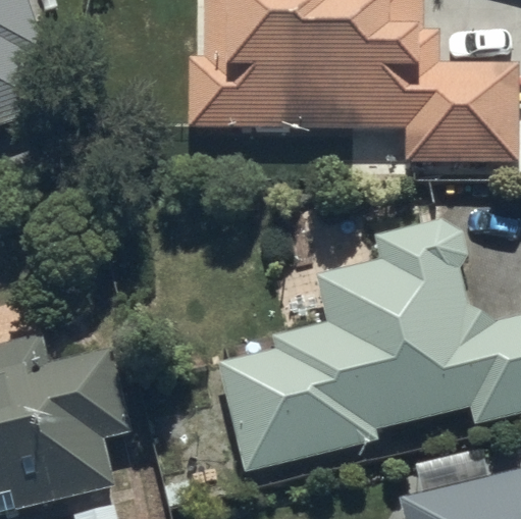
[(0,0),(0,123),(51,107),(34,52),(44,49),(28,0),(0,0)]
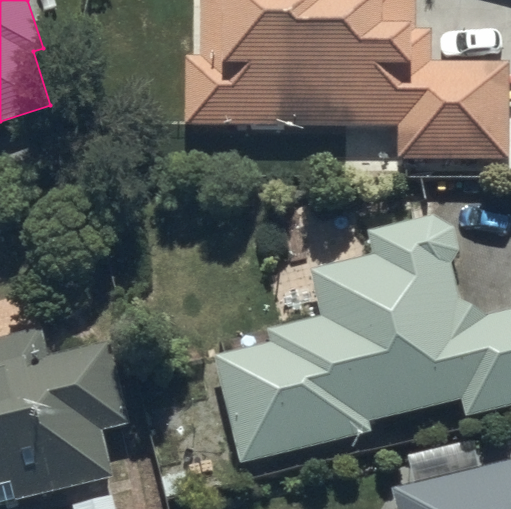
[(186,56),(184,121),(399,124),(398,156),(507,158),(508,62),(431,61),(432,28),(413,28),(413,0),(194,0),(195,56),(186,56)]
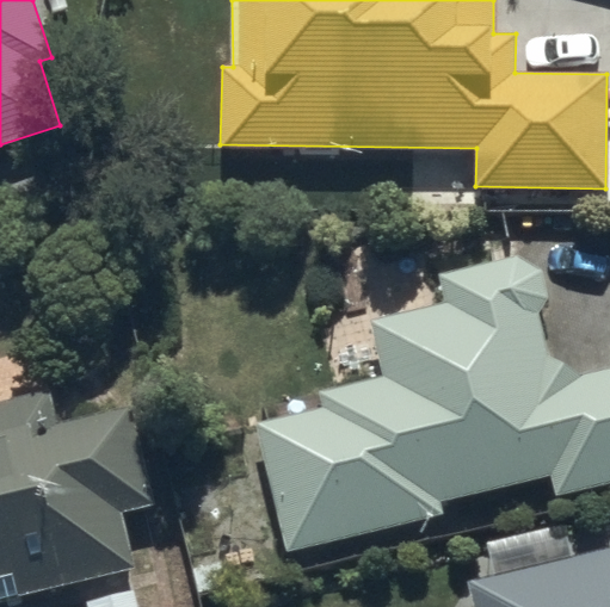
[(257,421),(285,553),(444,515),(441,502),(549,476),(555,497),(609,483),(609,366),(579,375),(547,355),(538,311),(540,309),(541,308),(542,307),(543,304),(544,303),(544,301),(546,299),(547,297),(547,296),(547,293),(547,291),(547,290),(547,287),(547,285),(547,284),(546,282),(546,280),(544,278),(544,277),(543,274),(542,273),(541,271),(540,270),(538,268),(536,267),(535,266),(534,265),(531,264),(530,262),(528,262),(527,261),(524,261),(523,261),(521,260),(518,260),(439,274),(444,304),(414,310),(408,276),(367,283),(373,317),(322,326),(331,378),(382,370),(383,378),(321,389),(325,409),(257,421)]
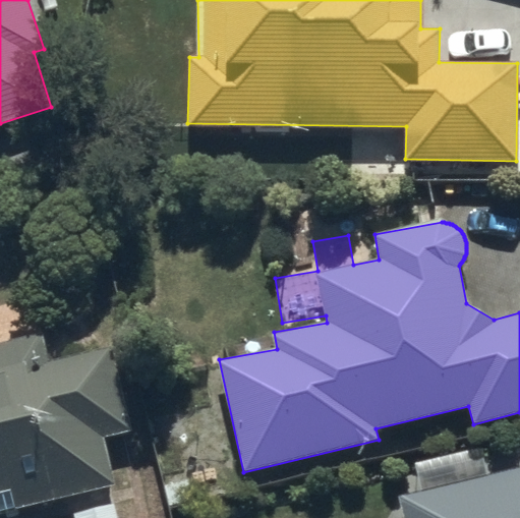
[(0,512),(115,484),(104,437),(132,430),(112,346),(47,362),(41,335),(0,344),(0,512)]
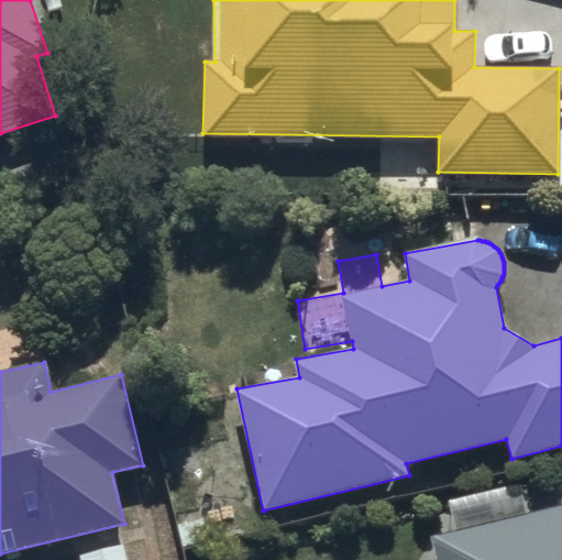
[(561,559),(561,504),(432,536),(437,559),(561,559)]
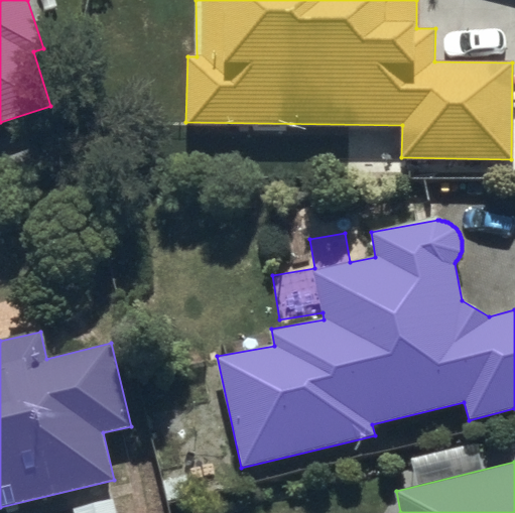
All buildings are outlined.
